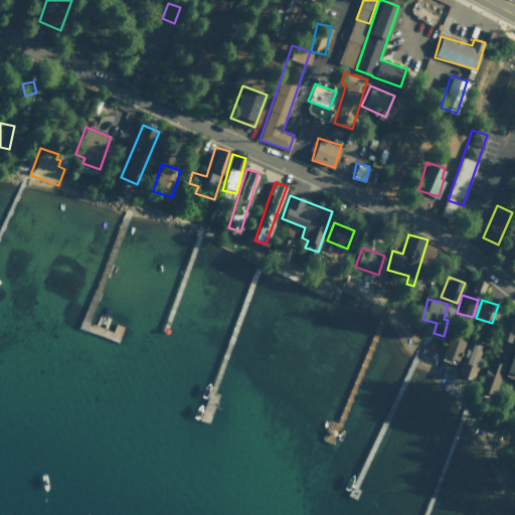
[(514,331),(514,318),(504,315),(497,337),(501,338),(494,360),(488,359),(483,375),(500,380),(514,331)]
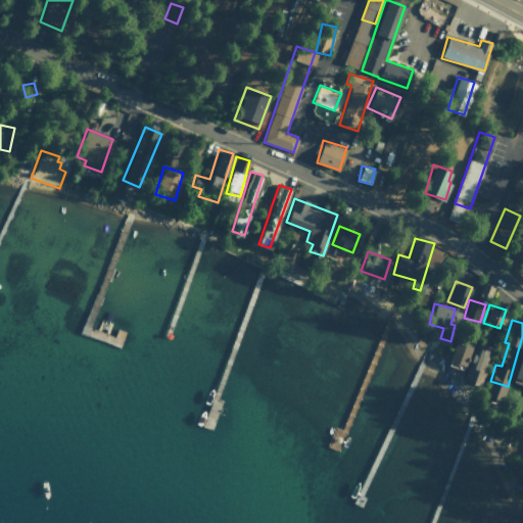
[(473,340),(457,335),(448,360),(465,365),(473,340)]
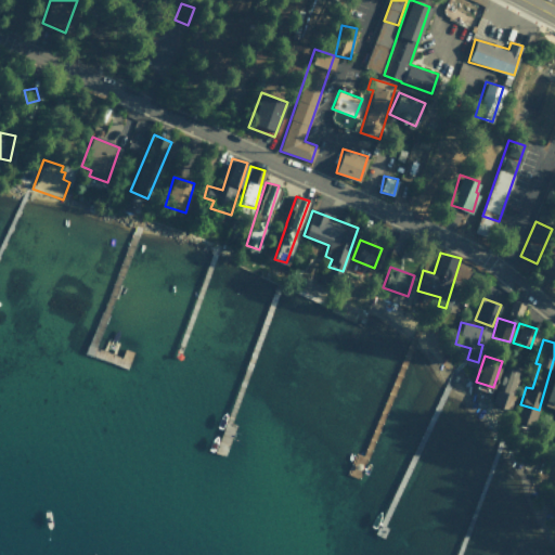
[(491,402),(507,407),(518,372),(508,369),(502,389),(497,388),(491,402)]
